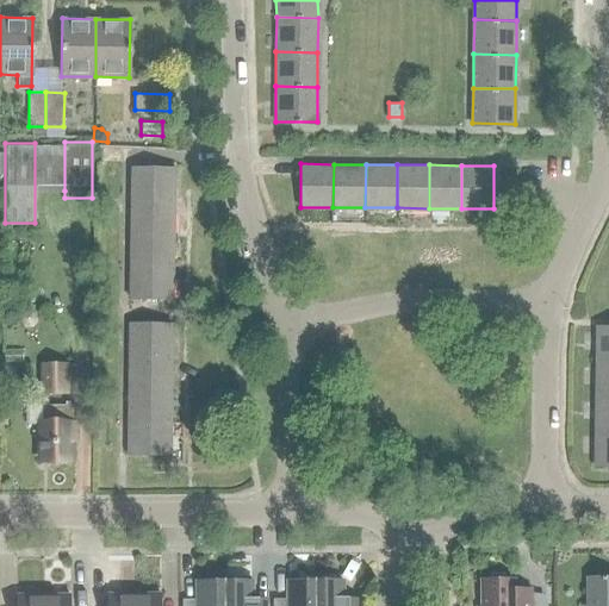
[(131,200),(174,200),(174,167),(131,167),(131,200)]
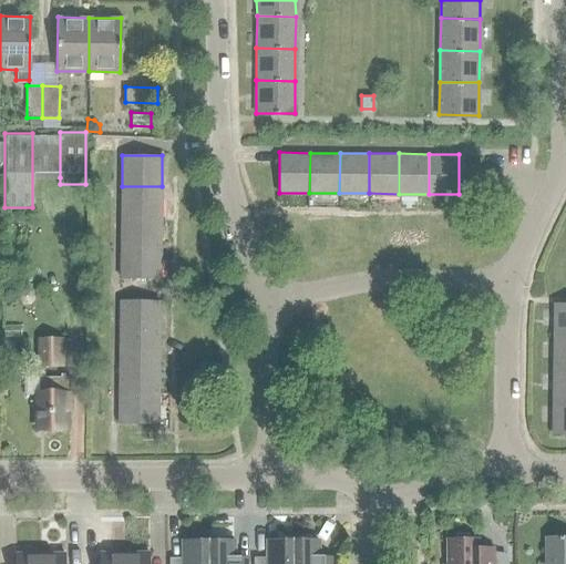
[(162,186),(122,186),(122,215),(162,216),(162,186)]
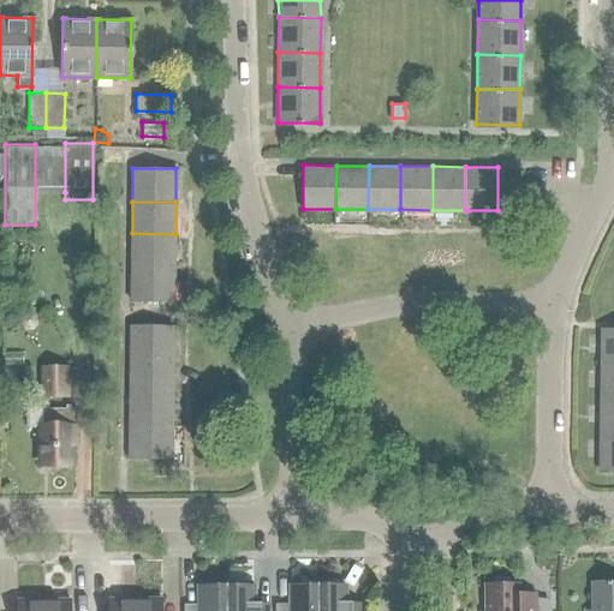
[(176,234),(132,233),(131,265),(174,267),(176,234)]
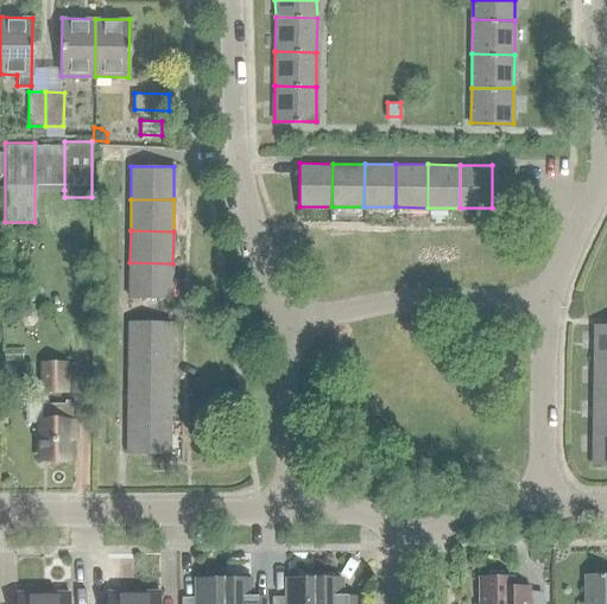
[(172,264),(130,262),(128,294),(172,296),(172,264)]
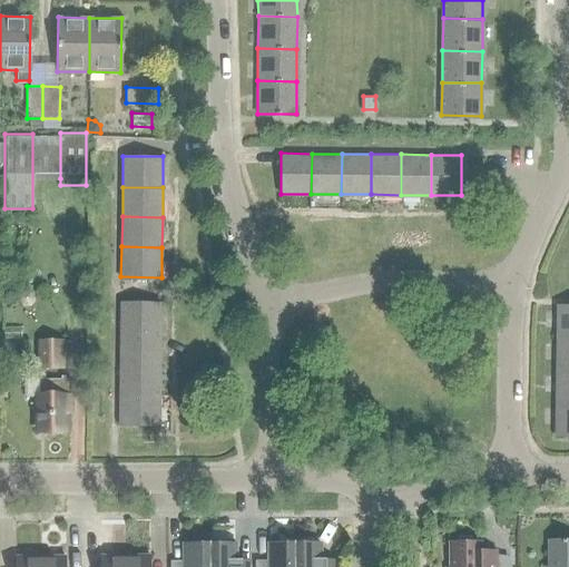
[(119,302),(118,333),(159,333),(160,303),(119,302)]
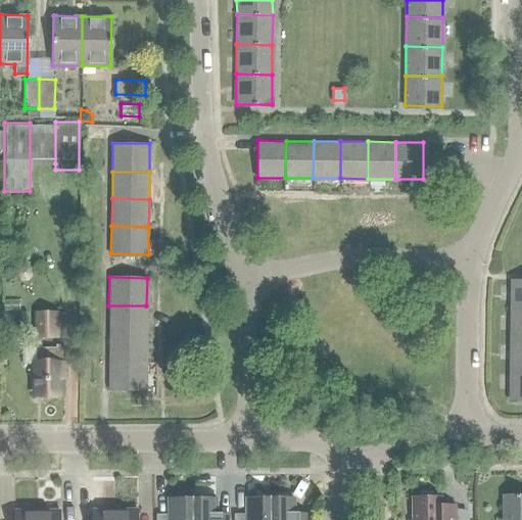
[(521,279),(510,280),(510,310),(521,310),(521,279)]
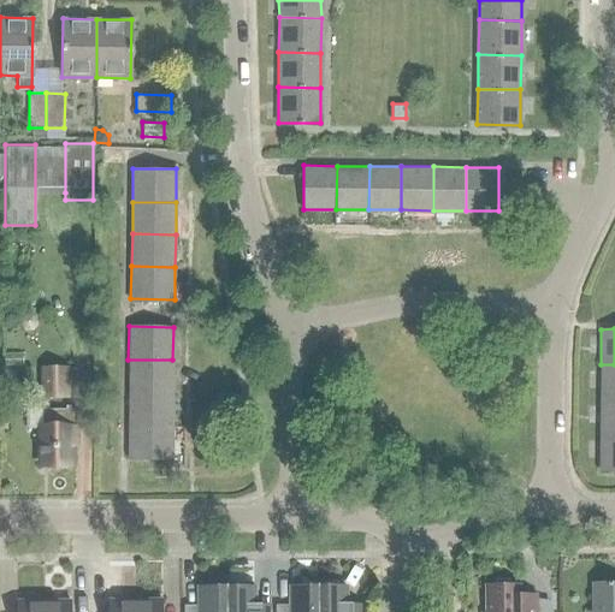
[(172,360),(128,360),(128,392),(172,392),(172,360)]
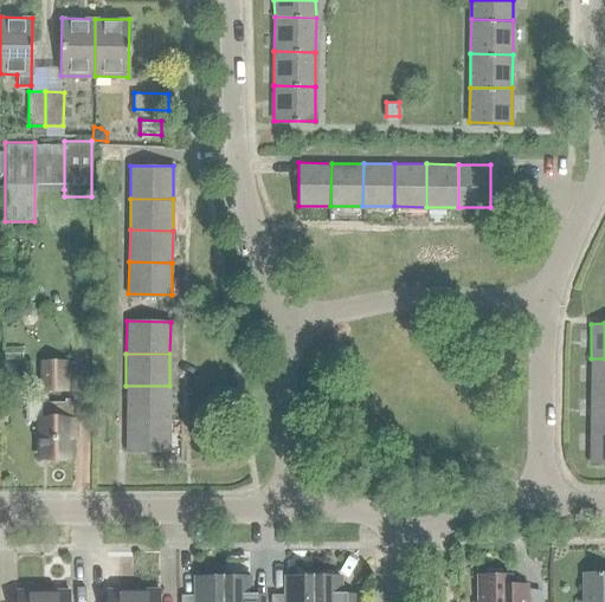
[(604,358),(591,358),(590,393),(604,393),(604,358)]
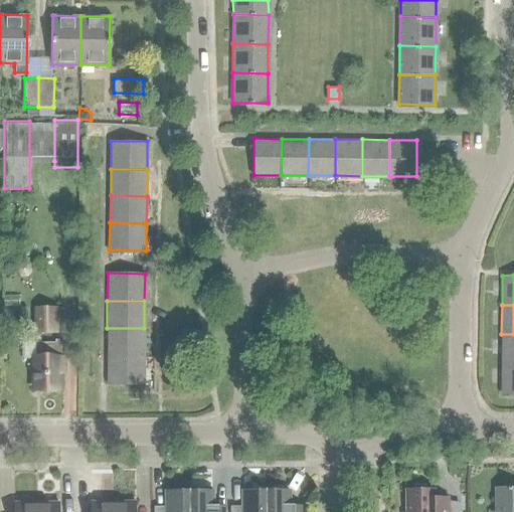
[(54,331),(54,307),(35,307),(34,331),(54,331)]
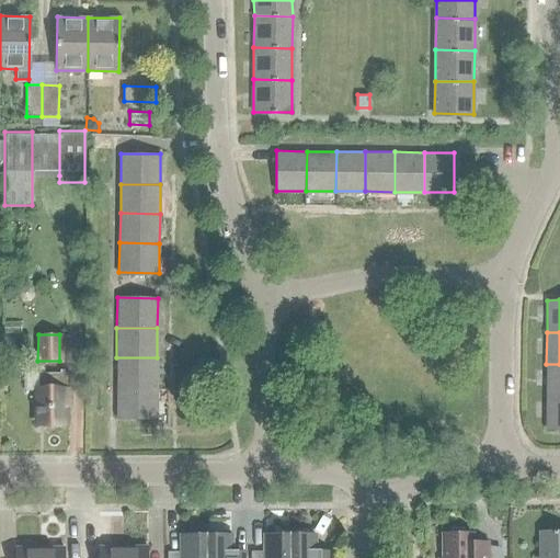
[(157,357),(116,357),(116,387),(156,387),(157,357)]
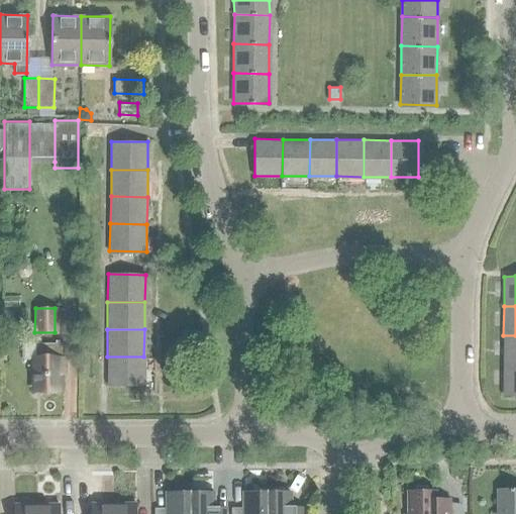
[(515,335),(503,335),(503,365),(515,365),(515,335)]
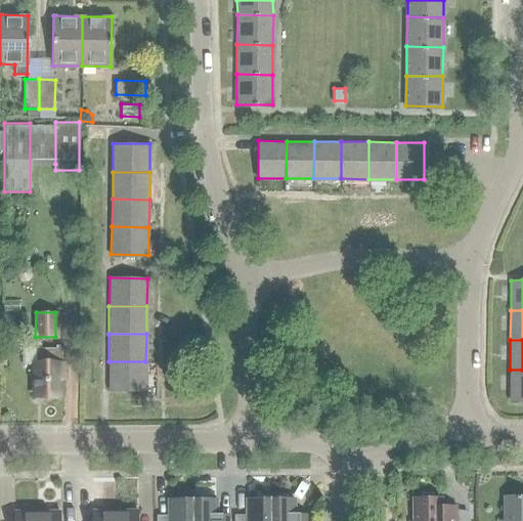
[(32,394),(57,394),(57,379),(61,379),(62,347),(39,346),(40,342),(35,342),(35,346),(22,346),(20,361),(30,361),(30,360),(34,360),(34,361),(33,361),(32,394)]
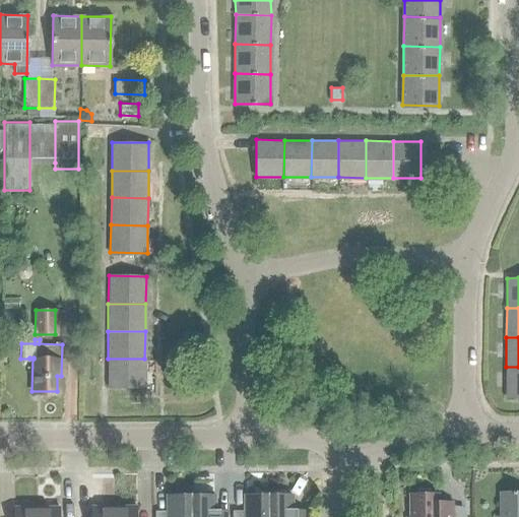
[(144,359),(108,359),(107,386),(144,387),(144,359)]
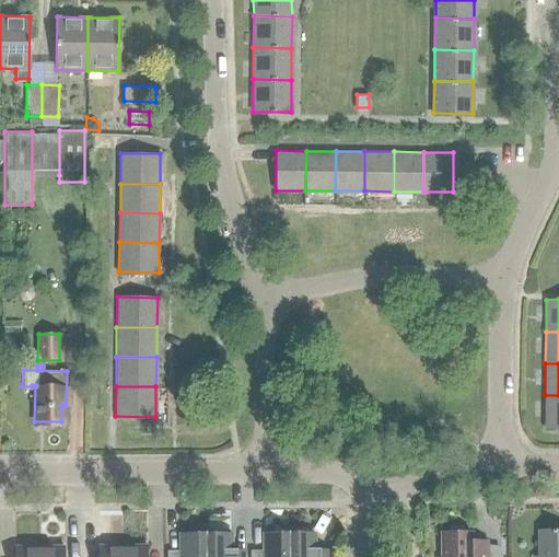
[(558,395),(545,395),(545,428),(558,427),(558,395)]
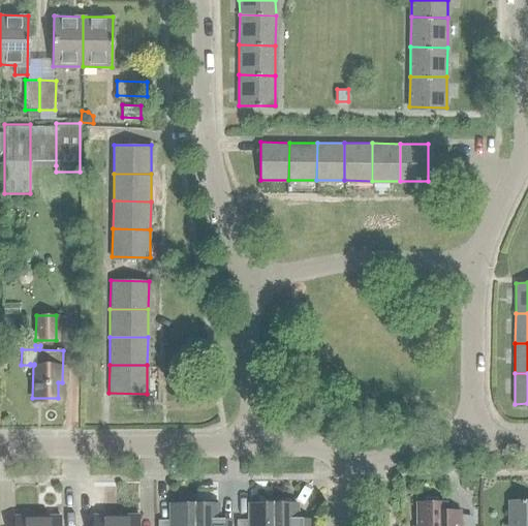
[(507,523),(503,523),(503,525),(527,525),(527,498),(507,499),(507,523)]
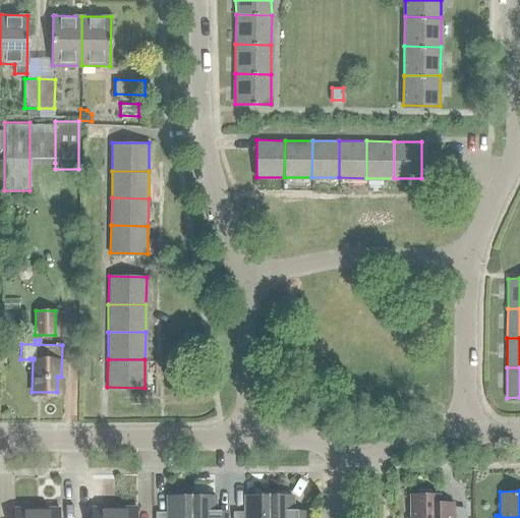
[(437,492),(409,493),(409,516),(406,516),(406,517),(451,517),(451,504),(437,501),(437,492)]
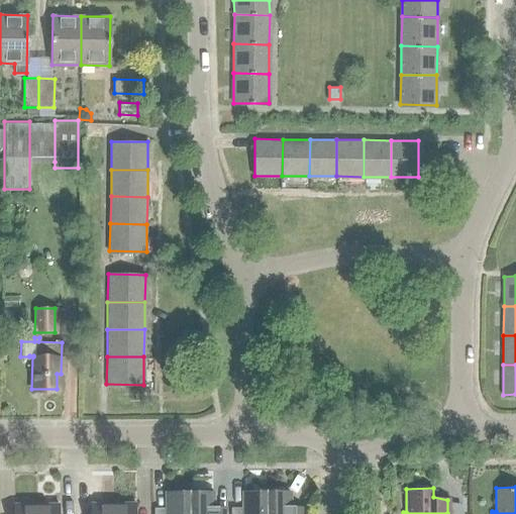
[(265,513),(265,490),(243,491),(244,511),(232,511),(231,513),(265,513)]
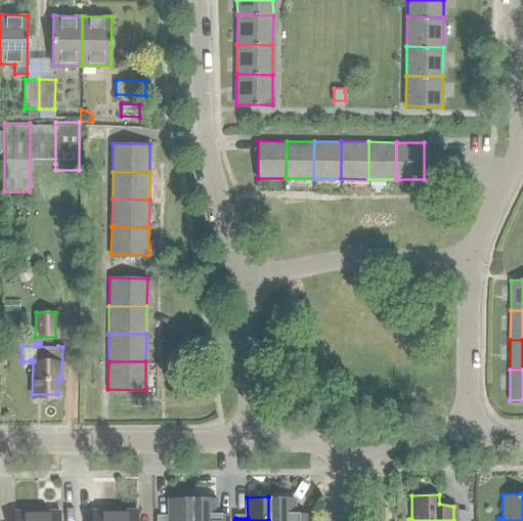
[(295,496),(268,496),(268,520),(307,520),(308,518),(295,518),(295,496)]
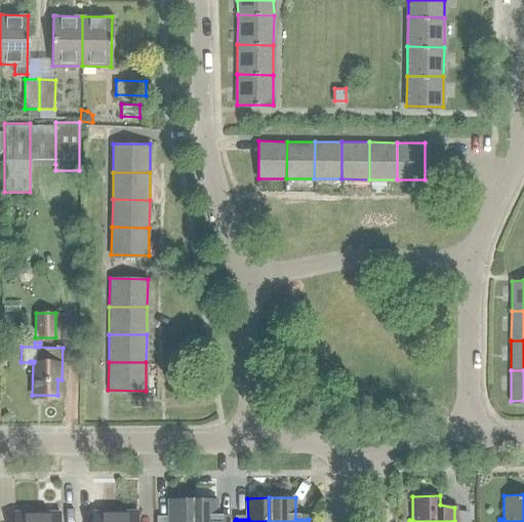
[(191,521),(192,498),(171,498),(171,520),(158,520),(157,521),(191,521)]
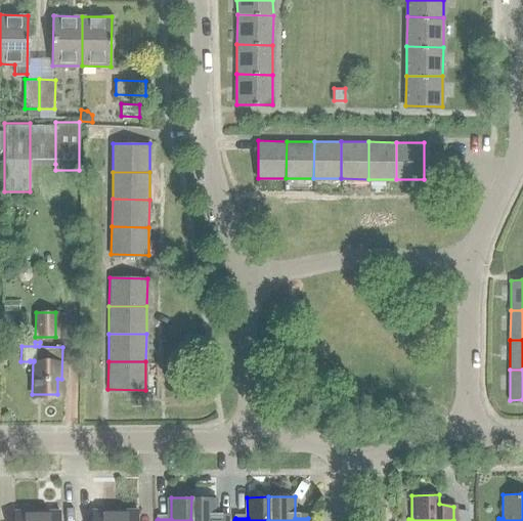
[(190,520),(228,520),(228,519),(217,519),(216,497),(191,497),(190,520)]
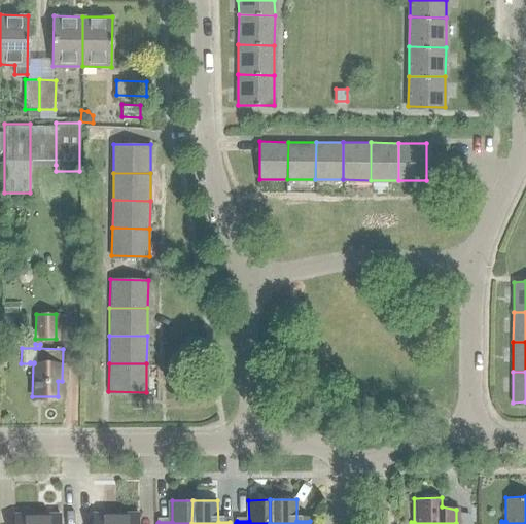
[(113,523),(114,511),(91,511),(91,523),(113,523)]
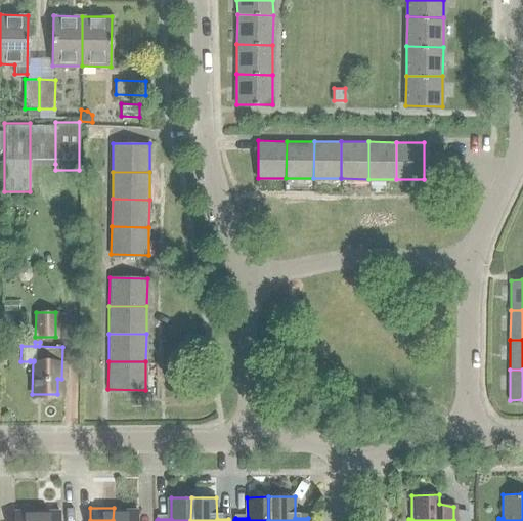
[(136,520),(136,508),(114,508),(113,520),(136,520)]
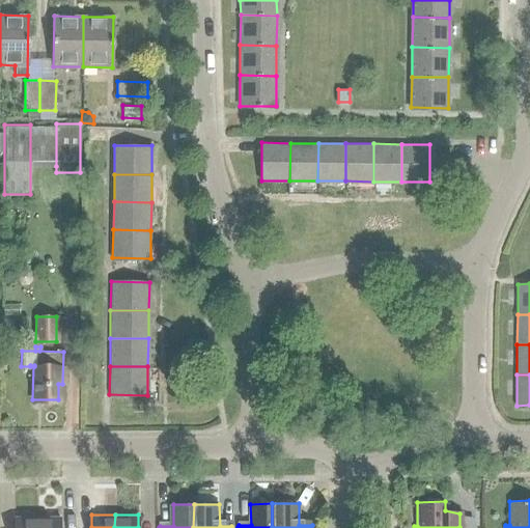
[(35,527),(36,516),(12,516),(12,527),(35,527)]
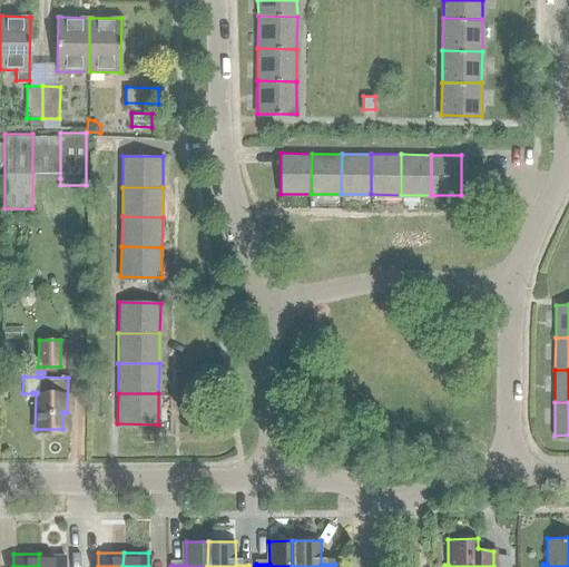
[(62,566),(64,554),(39,554),(38,566),(62,566)]
